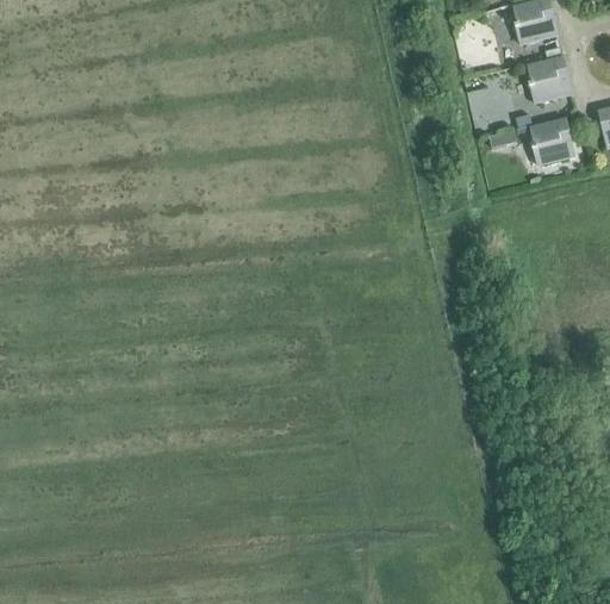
[(556,32),(549,0),(533,0),(512,5),(516,22),(514,22),(515,25),(518,42),(556,32)]
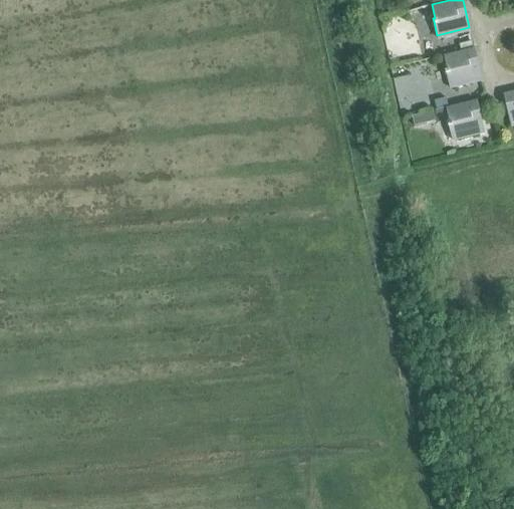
[(471,38),(460,41),(461,48),(472,45),(471,38)]
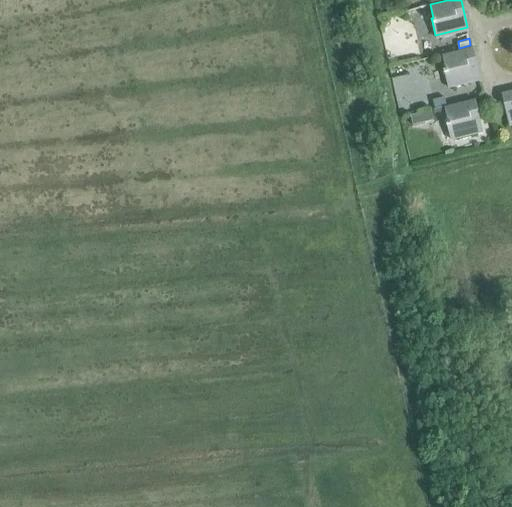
[(479,77),(472,47),(442,54),(445,67),(443,68),(443,71),(444,71),(447,84),(479,77)]
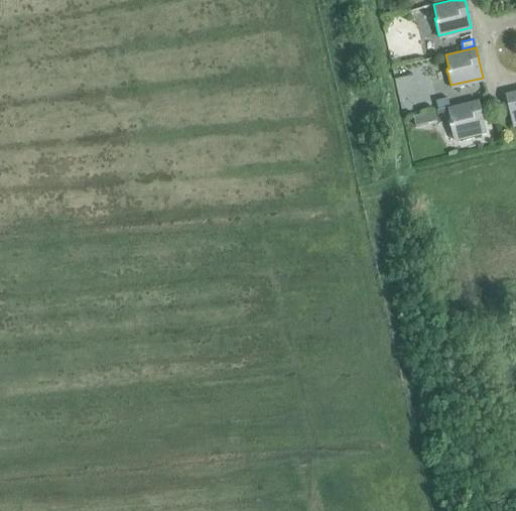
[(515,90),(505,93),(512,123),(515,122),(515,90)]
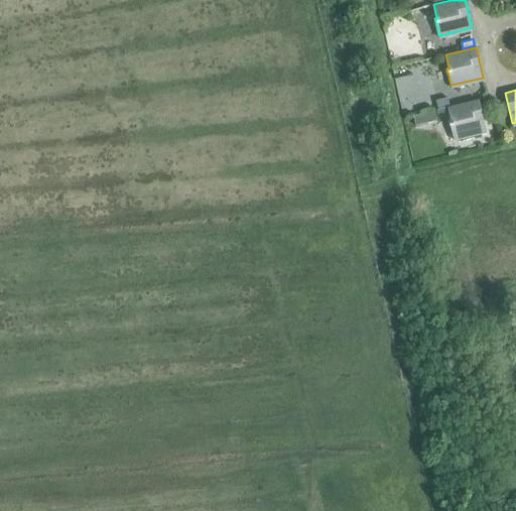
[(447,95),(435,97),(437,106),(449,103),(447,95)]
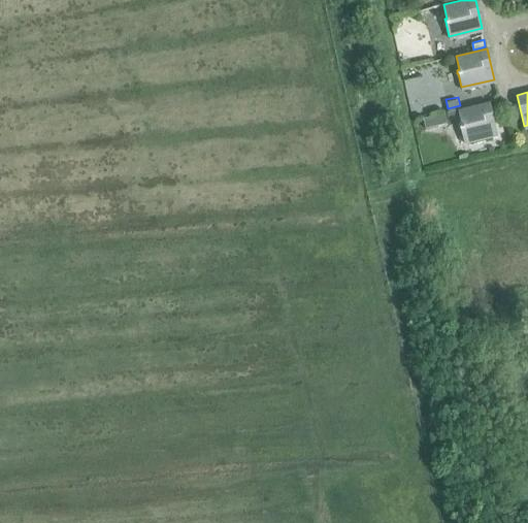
[(496,133),(489,102),(458,109),(459,115),(461,123),(459,124),(459,127),(460,127),(463,140),(496,133)]
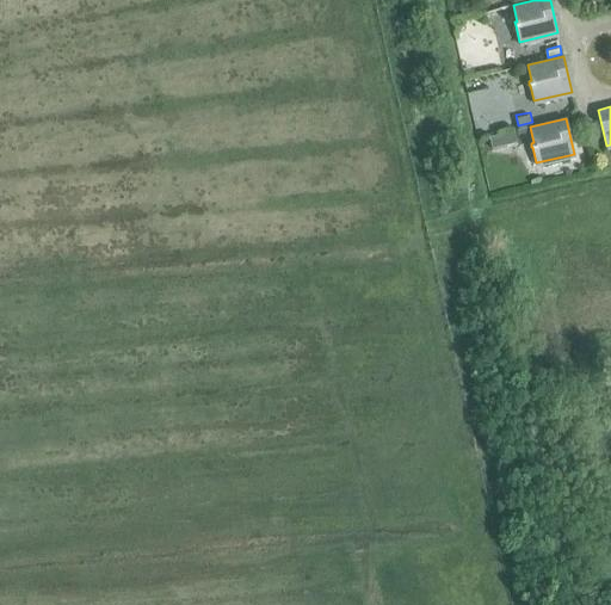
[(529,124),(517,127),(519,135),(531,133),(530,127),(529,124)]
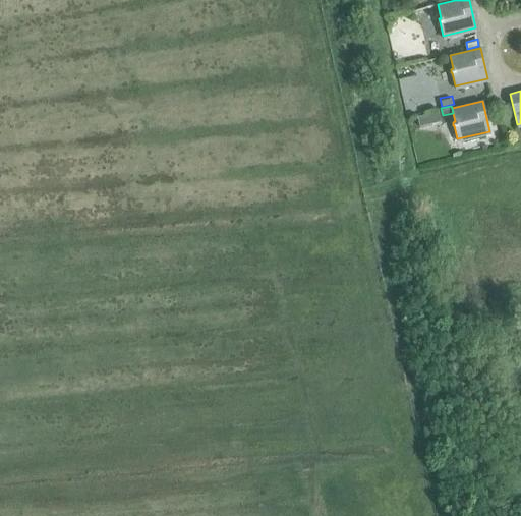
[(429,111),(417,114),(419,123),(431,120),(429,111)]
